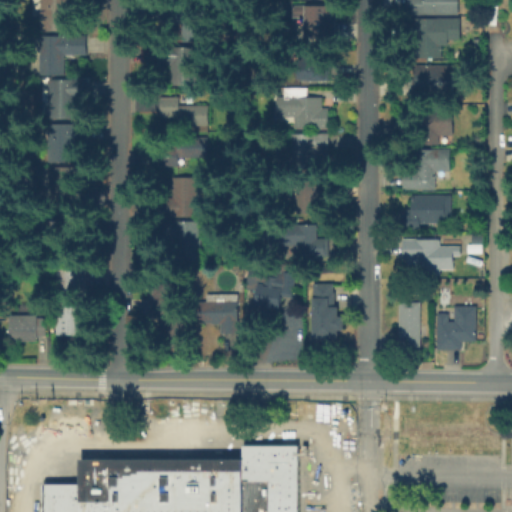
[(81,0),(81,6),(71,6),(70,33),(43,32),(43,0),(81,0)]
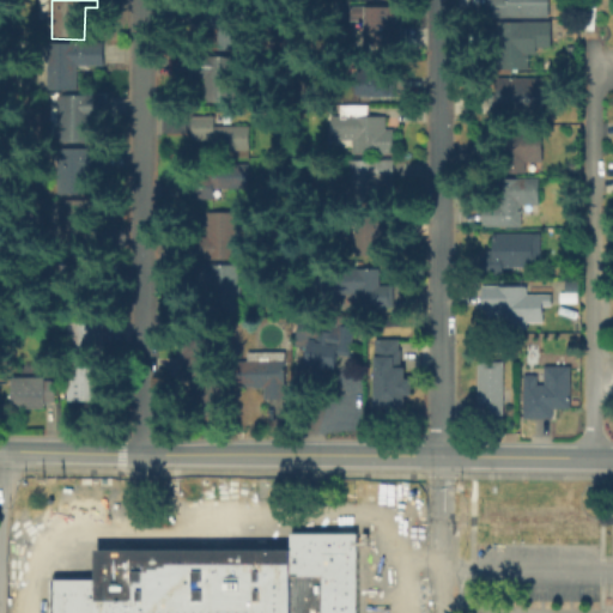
[(220,0),(220,13),(249,13),(249,52),(220,50),(220,26),(195,26),(195,0),(220,0)]
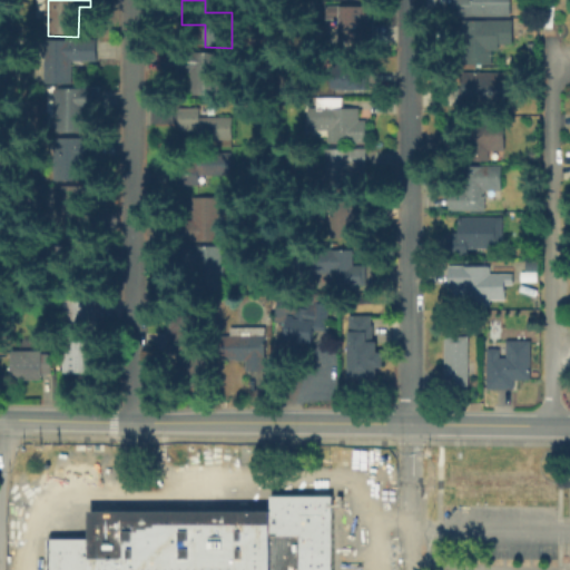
[(454,16),(454,0),(512,0),(512,17),(454,16)]
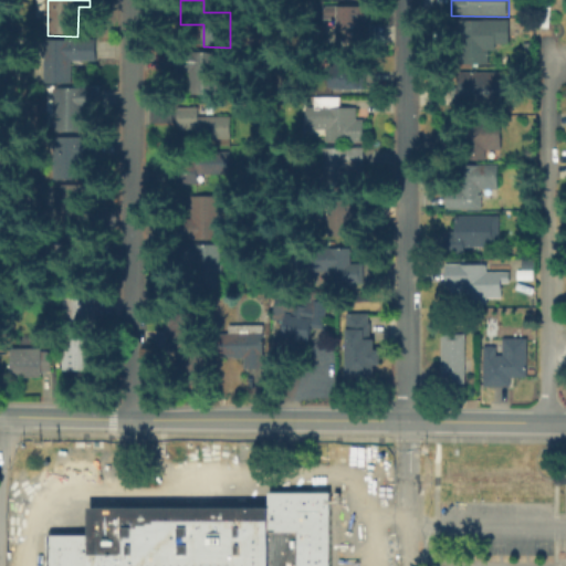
[(327,22),(327,9),(371,8),(371,44),(338,45),(338,22),(327,22)]
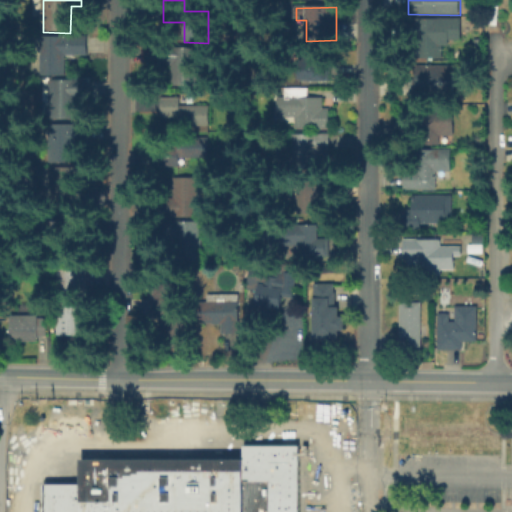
[(415,58),(415,20),(442,20),(442,58),(415,58)]
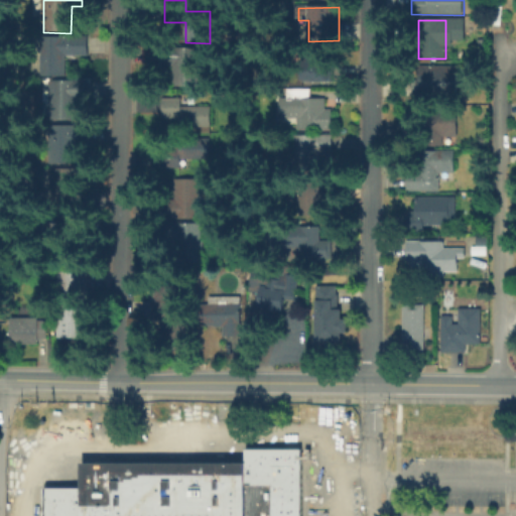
[(63,77),(43,77),(43,37),(76,38),(76,51),(63,51),(63,77)]
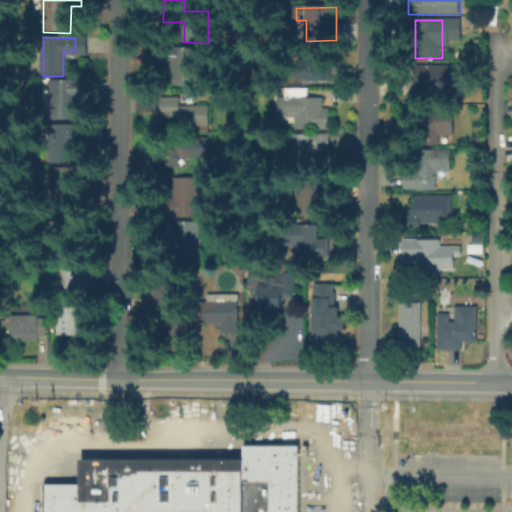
[(198,66),(198,85),(172,85),(172,66),(164,66),(164,49),(198,50),(198,66)]
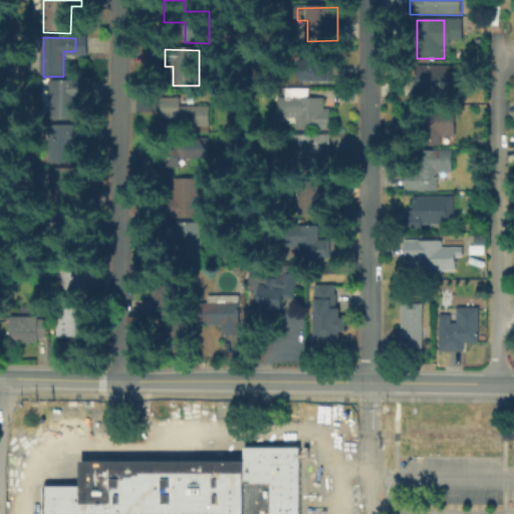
[(325,80),(326,58),(295,57),(295,79),(325,80)]
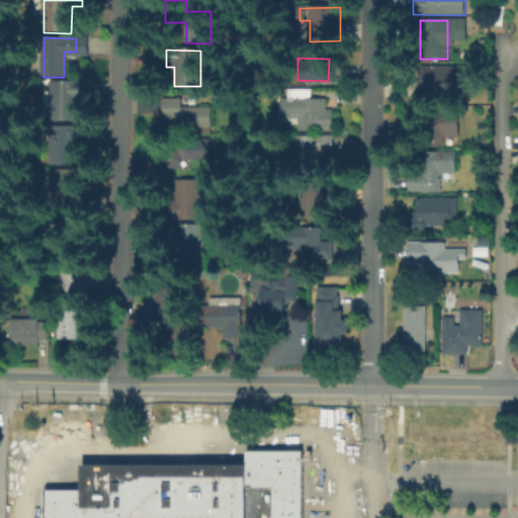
[(417,67),(458,68),(458,94),(417,93),(417,67)]
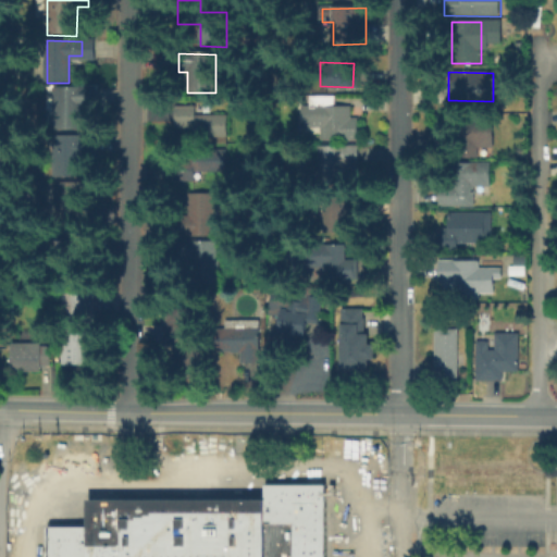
[(85,130),(61,130),(62,87),(98,87),(98,109),(85,108),(85,130)]
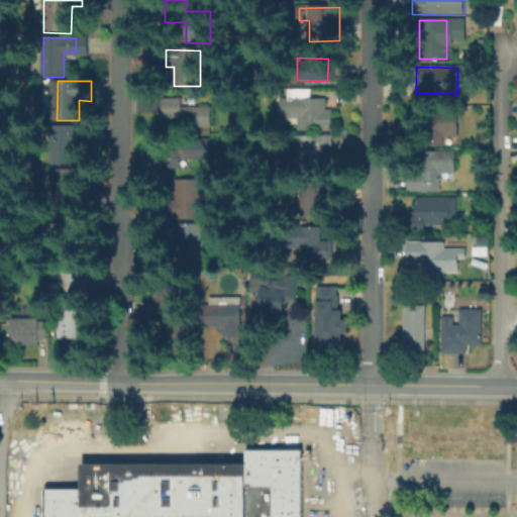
[(311,91),(311,100),(327,100),(327,110),(332,110),(332,130),(298,130),(298,120),(281,120),(281,100),(292,100),(292,91),(311,91)]
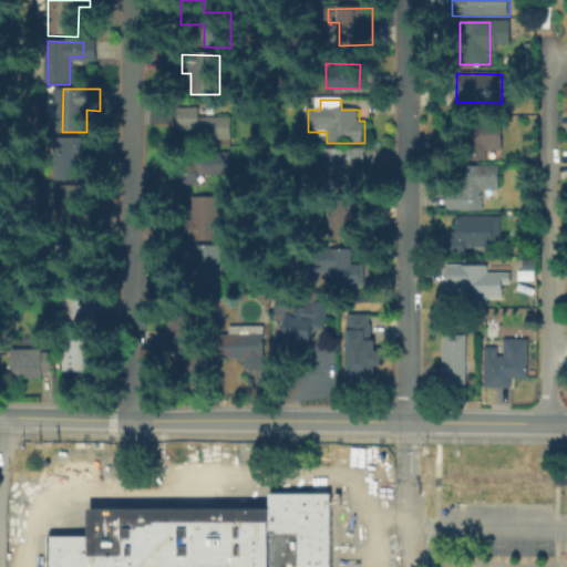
[(200,107),(199,120),(233,120),(233,138),(202,138),(202,130),(182,130),(182,107),(200,107)]
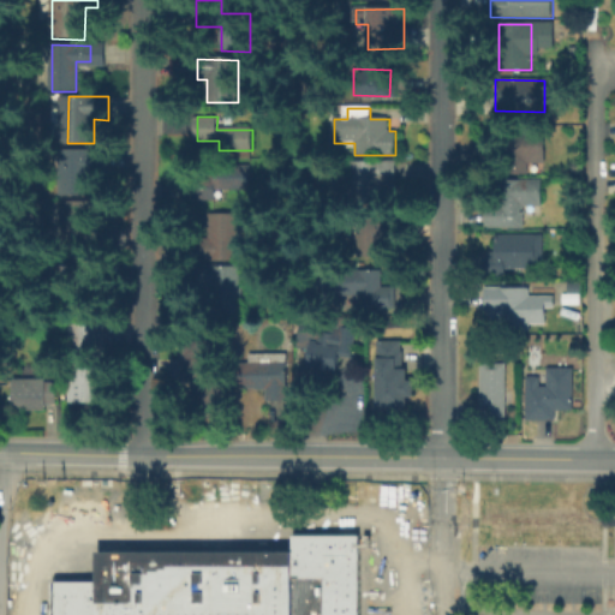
[(529,173),(508,173),(509,139),(547,139),(547,165),(529,165),(529,173)]
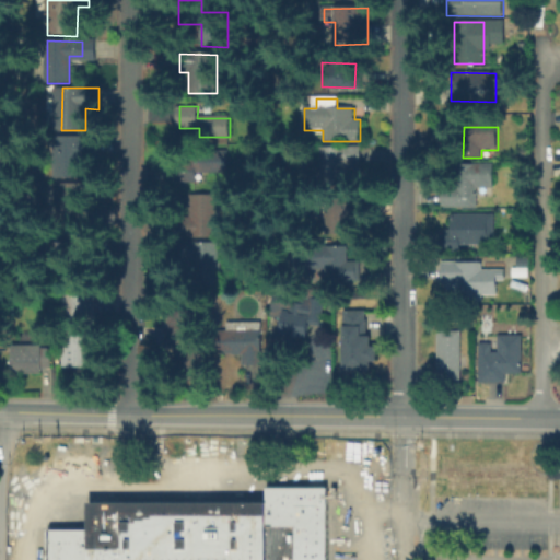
[(88,179),(56,179),(56,138),(95,138),(95,154),(88,154),(88,179)]
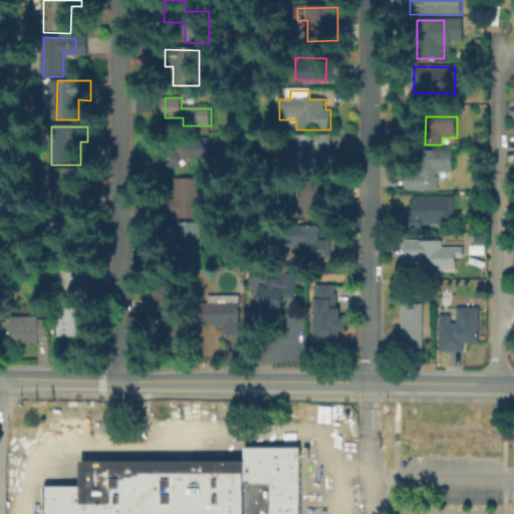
[(332,169),(295,169),(295,137),(332,137),(332,169)]
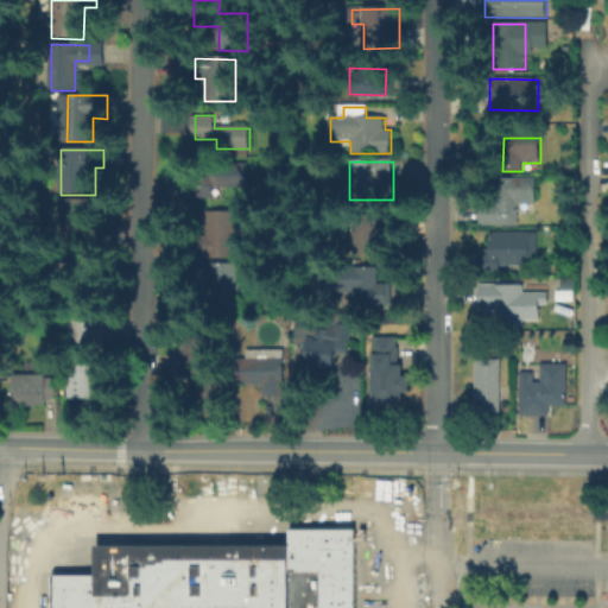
[(215,200),(192,200),(192,179),(213,179),(213,165),(251,165),(251,187),(215,187),(215,200)]
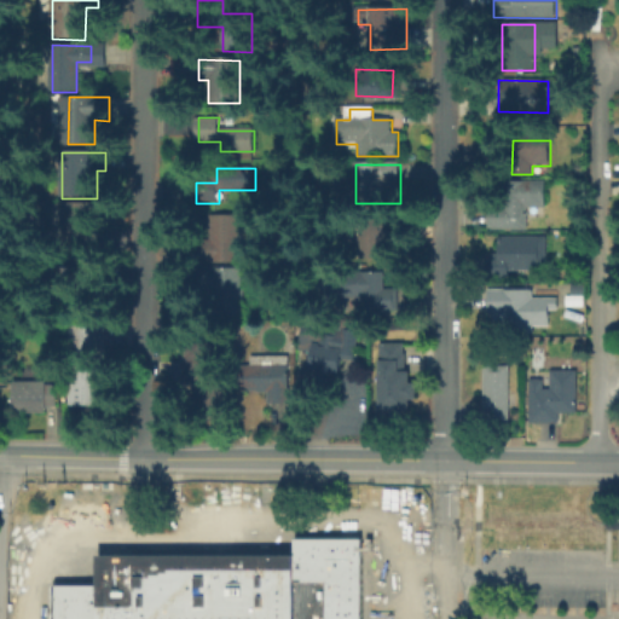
[(526,233),(489,233),(489,203),(503,203),(503,181),(544,181),(544,208),(526,208),(526,233)]
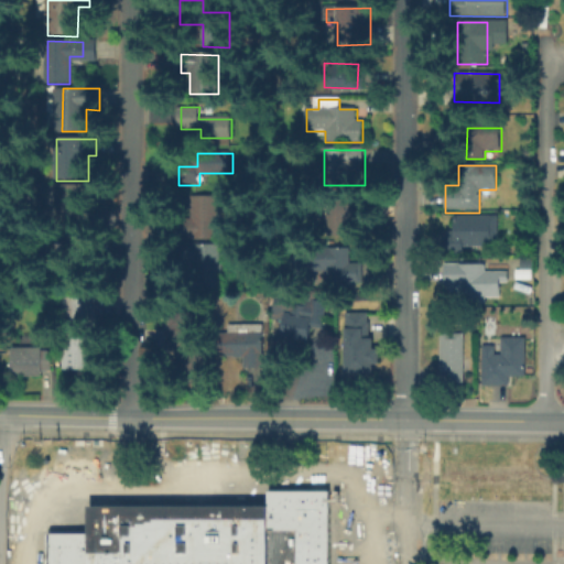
[(87,185),(87,213),(93,213),(93,228),(55,228),(55,185),(87,185)]
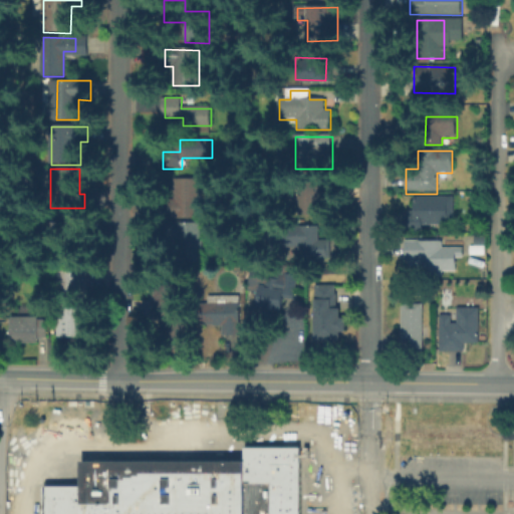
[(202,178),(201,219),(175,219),(175,215),(167,215),(167,201),(175,201),(175,178),(202,178)]
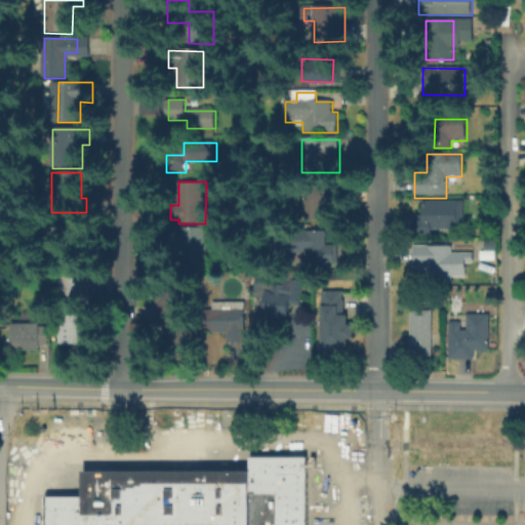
[(330,221),(305,221),(305,188),(339,188),(339,206),(330,206),(330,221)]
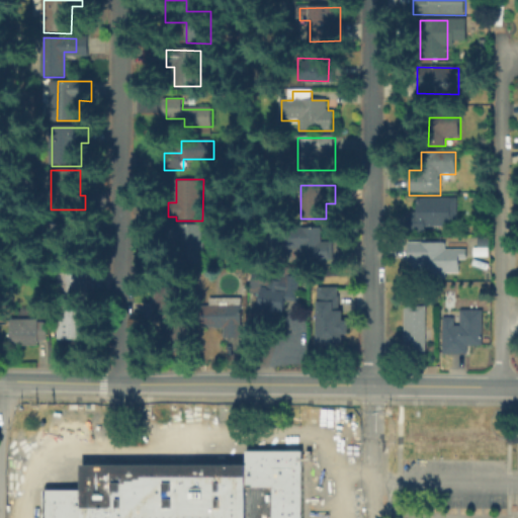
[(425,236),(406,236),(407,212),(420,212),(420,199),(454,199),(454,226),(425,226),(425,236)]
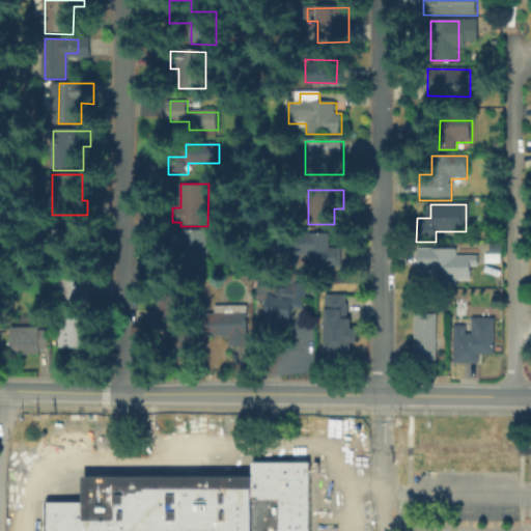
[(210,245),(210,270),(187,269),(187,245),(175,245),(175,230),(210,230),(210,245)]
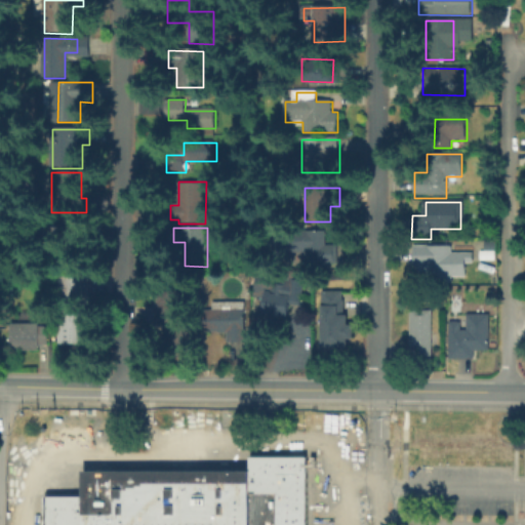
[(325,232),(325,246),(337,246),(337,265),(307,265),(307,252),(297,252),(297,232),(325,232)]
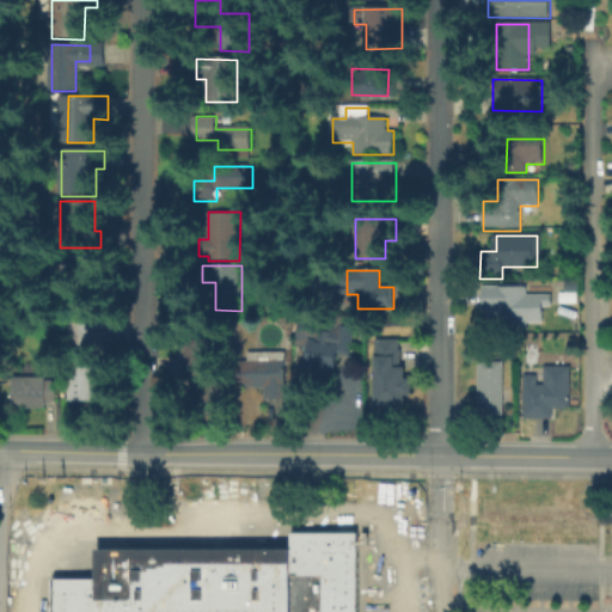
[(527,289),(527,294),(554,294),(554,308),(543,308),(543,323),(489,323),(489,289),(527,289)]
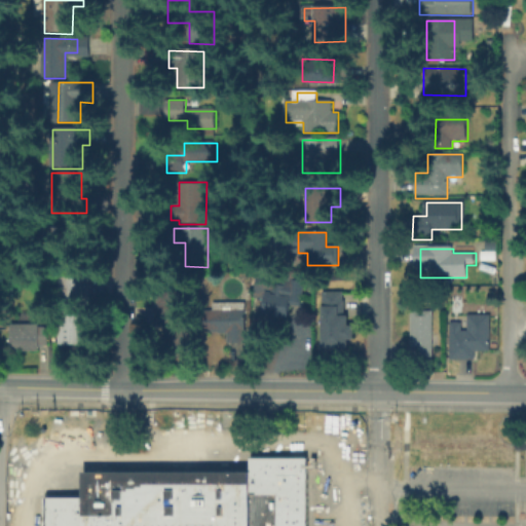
[(480,260),(480,250),(495,250),(495,260),(480,260)]
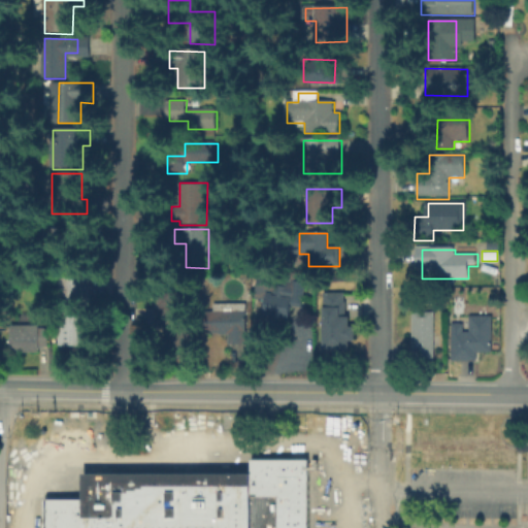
[(253,299),(257,276),(301,282),(299,302),(294,302),(292,319),(265,316),(267,302),(253,299)]
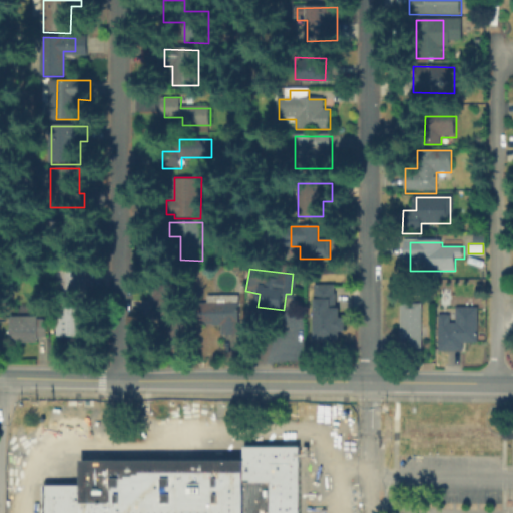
[(58,303),(59,270),(87,270),(87,303),(58,303)]
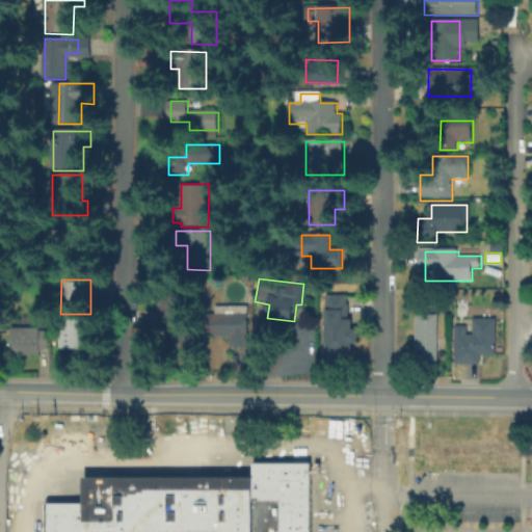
[(344,297),(344,307),(347,307),(347,319),(353,319),(353,329),(362,329),(362,344),(353,344),(353,354),(327,353),(327,297),(344,297)]
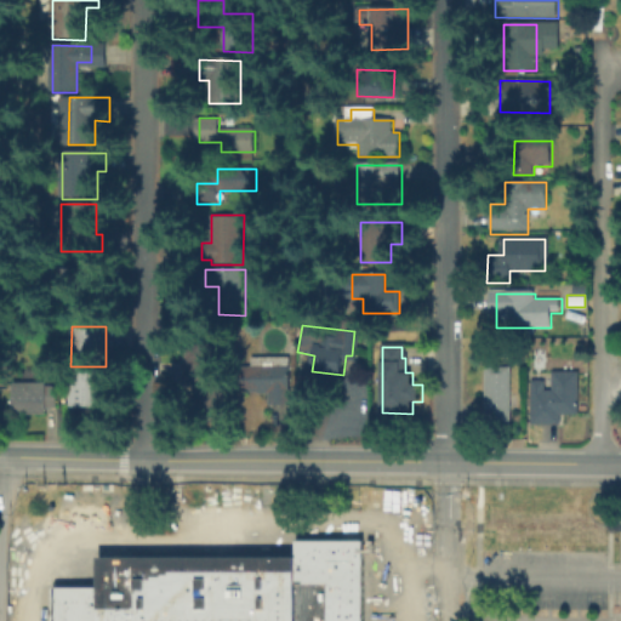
[(223,385),(223,421),(195,421),(195,385),(181,383),(181,362),(188,363),(188,353),(227,353),(227,385),(223,385)]
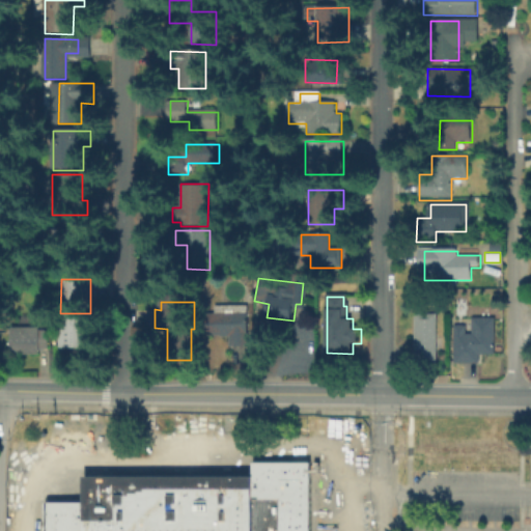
[(249,335),(249,344),(228,344),(228,334),(210,334),(210,306),(249,307),(249,335)]
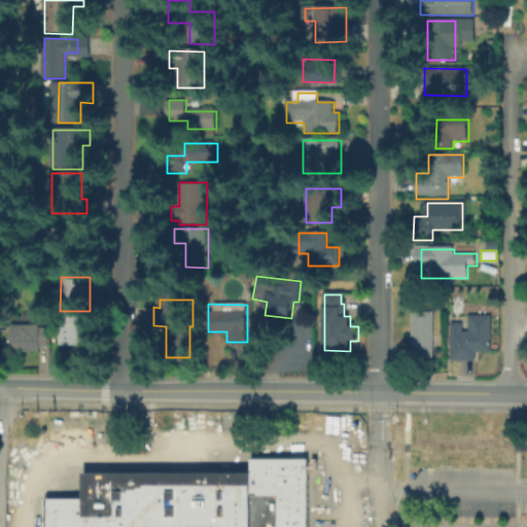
[(413,359),(413,313),(433,313),(433,359),(413,359)]
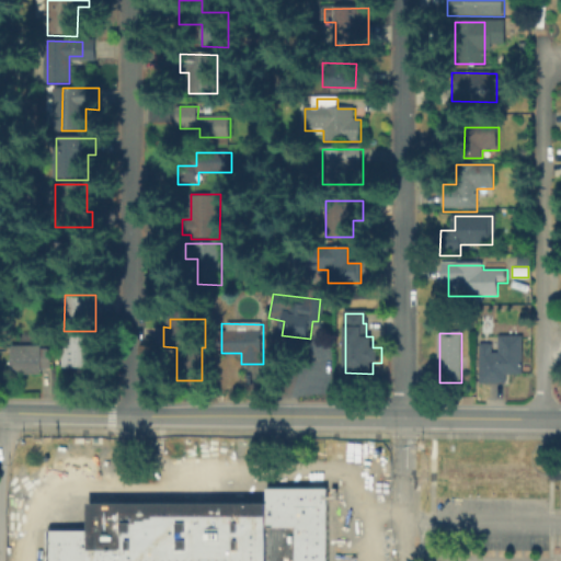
[(492,355),(501,355),(501,338),(524,338),(524,377),(506,377),(506,385),(482,385),(482,346),(492,346),(492,355)]
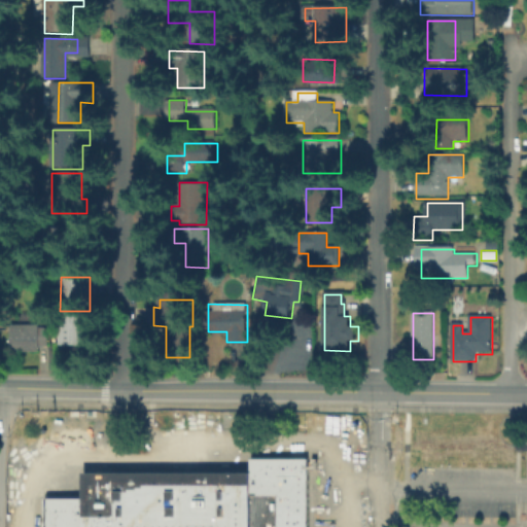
[(41,353),(12,353),(12,326),(60,326),(60,337),(48,337),(48,349),(41,349),(41,353)]
